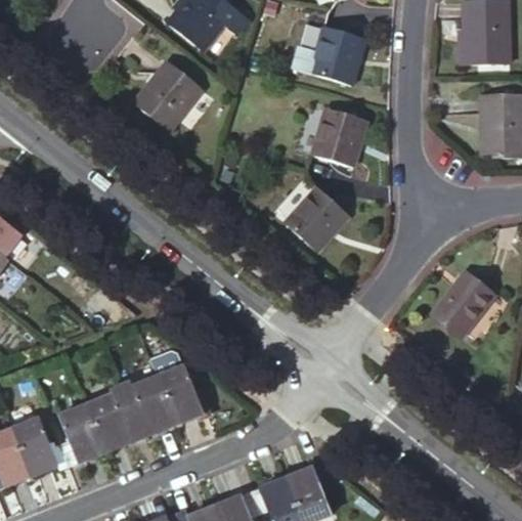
[(184,0),(179,7),(170,20),(203,46),(222,19),(238,33),(251,16),(230,0),(184,0)]
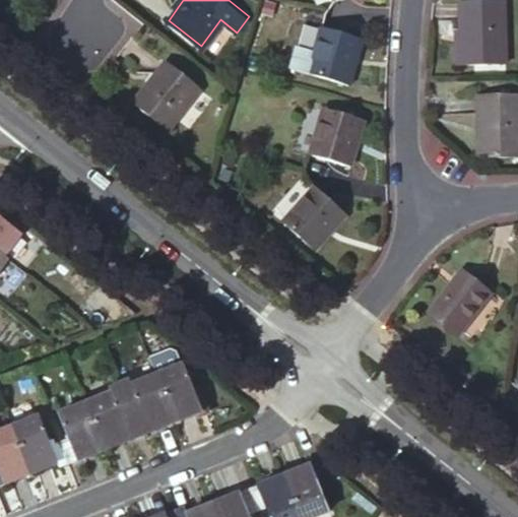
[(509,61),(509,0),(465,0),(465,30),(465,62),(509,61)]
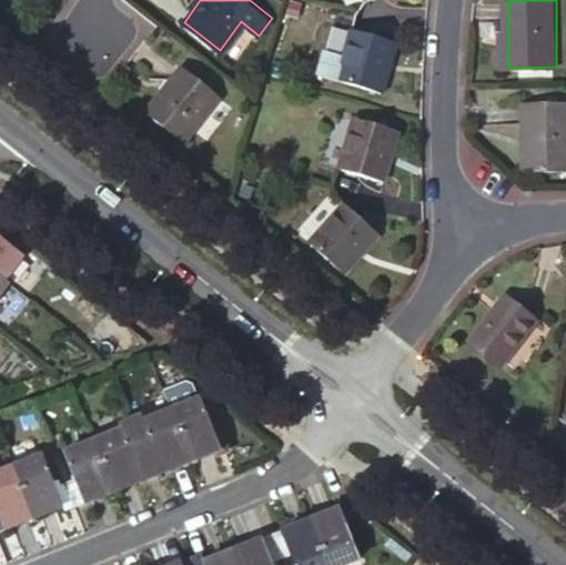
[(378,92),(393,41),(350,29),(335,78),(378,92)]
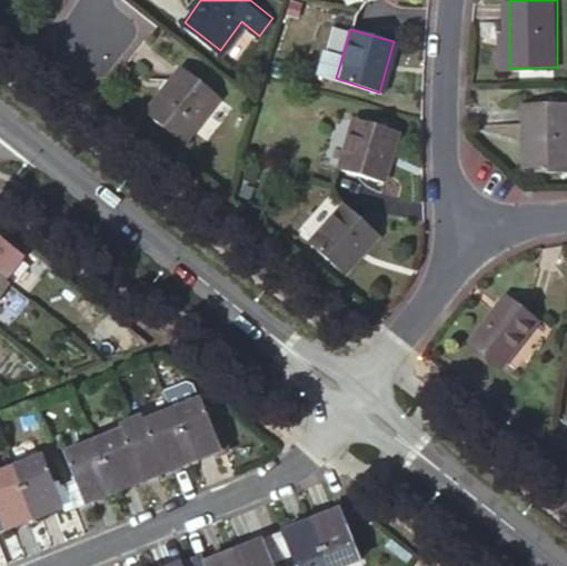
[(185,140),(220,93),(182,63),(146,111),(185,140)]
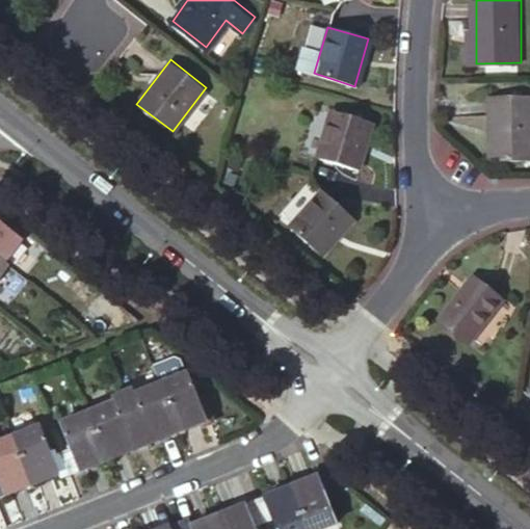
[(529,158),(529,95),(488,96),(489,159),(529,158)]
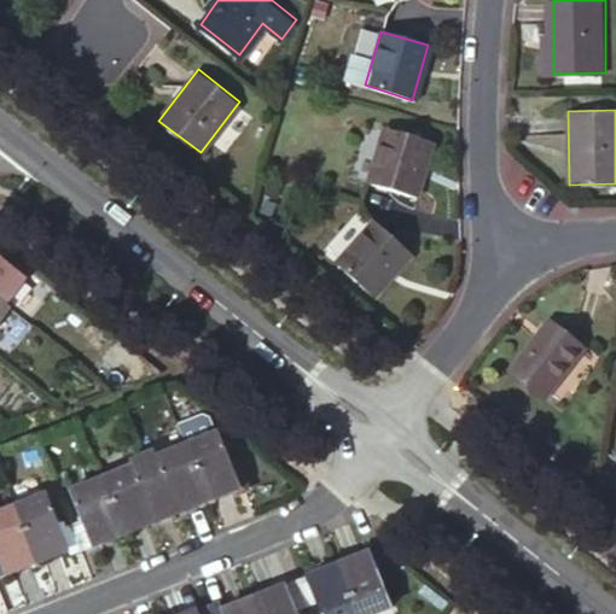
[(413,194),(429,140),(383,127),(367,180),(413,194)]
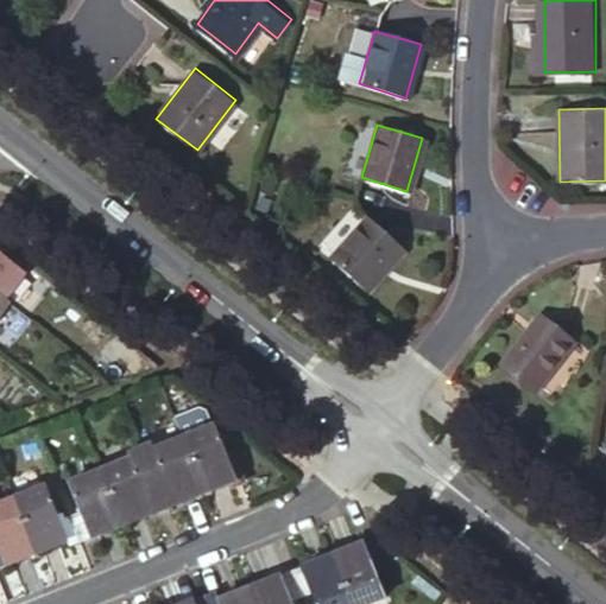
[(363,290),(401,247),(365,215),(327,258),(363,290)]
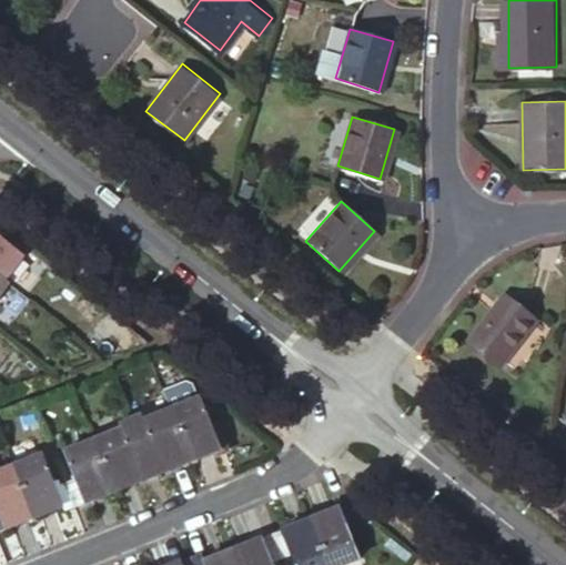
[(0,279),(2,281),(21,256),(0,240),(0,233),(0,279)]
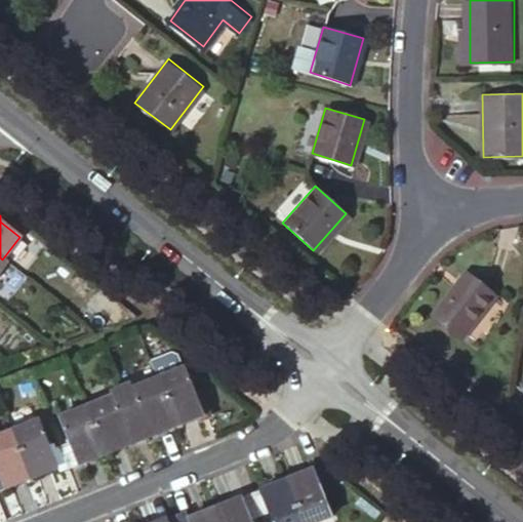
[(458,337),(491,296),(464,274),(431,315),(458,337)]
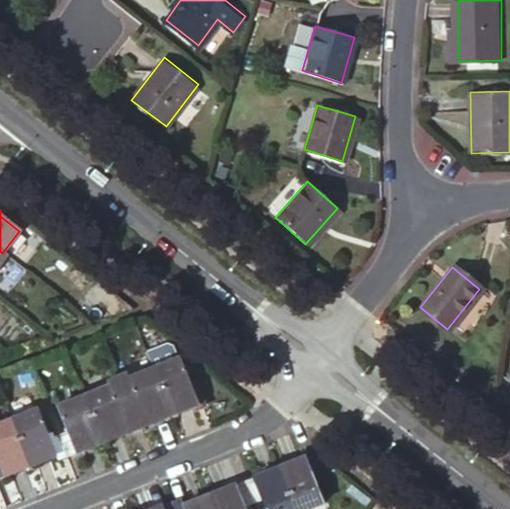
[(151,368),(173,360),(168,346),(163,344),(144,351),(151,368)]
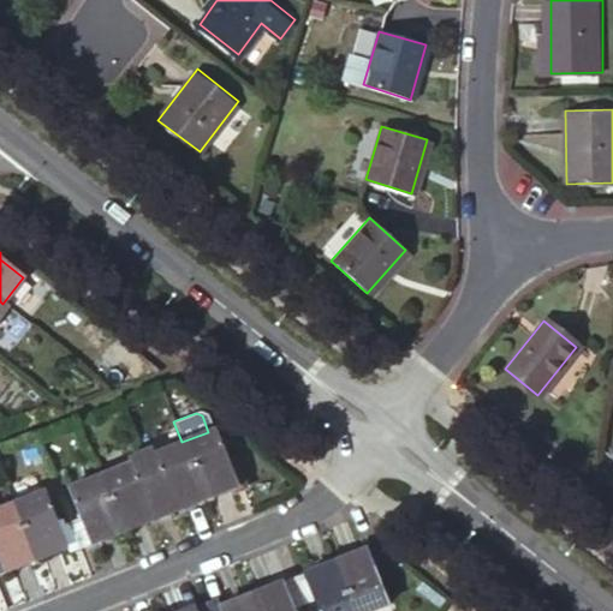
[(182,442),(203,499),(240,485),(231,460),(225,462),(213,430),(208,432),(182,442)]
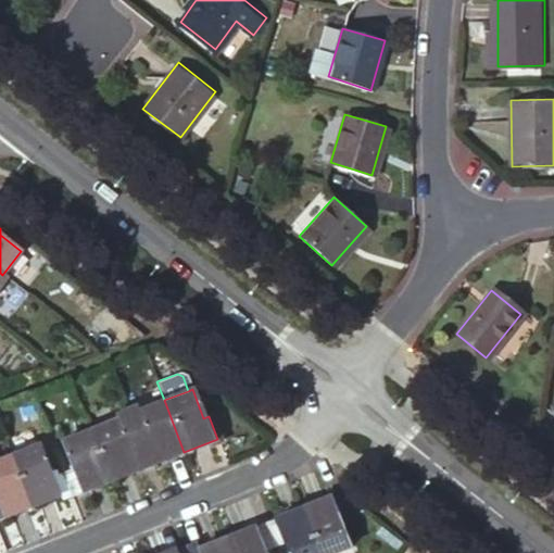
[(147,467),(184,452),(164,400),(126,415),(147,467)]
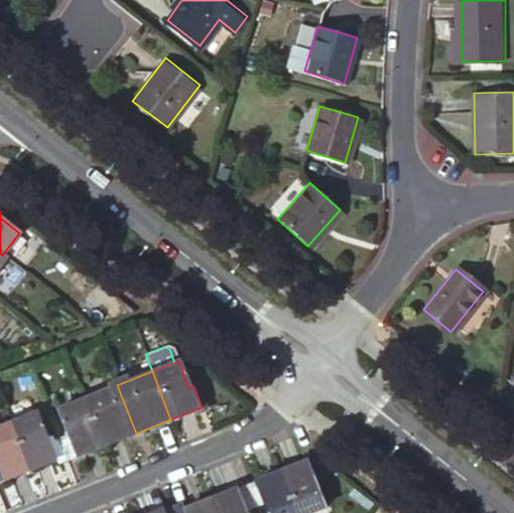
[(136,433),(117,385),(82,399),(101,446),(136,433)]
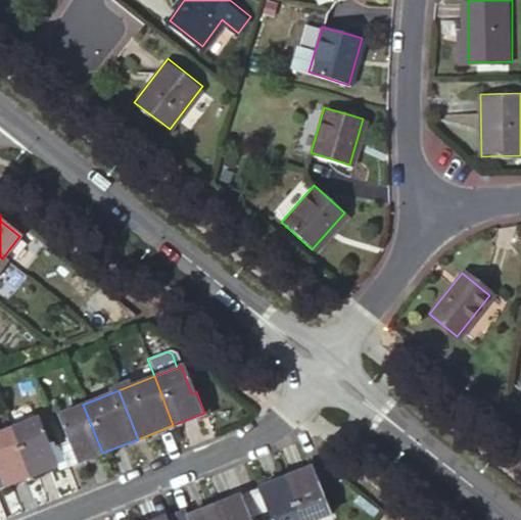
[(102,453),(83,405),(56,415),(66,442),(62,443),(70,465),(102,453)]
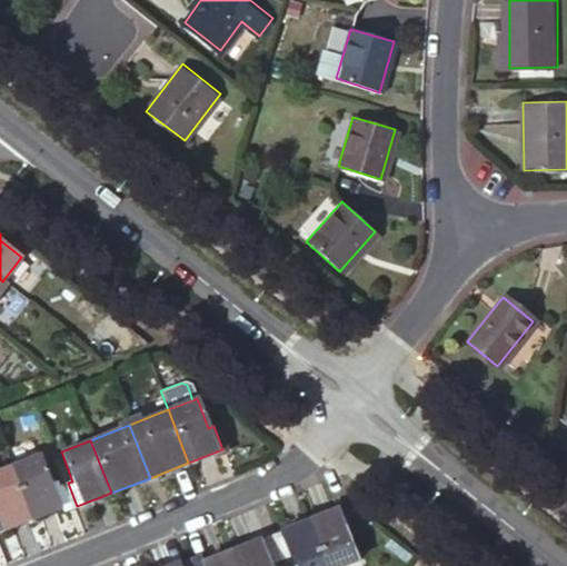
[(31,522),(65,508),(57,487),(56,485),(51,487),(39,457),(10,468),(31,522)]
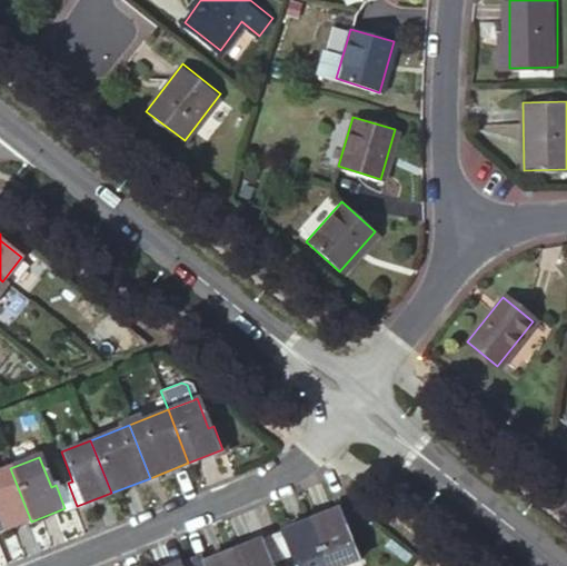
[(0,532),(31,522),(10,468),(0,472),(0,532)]
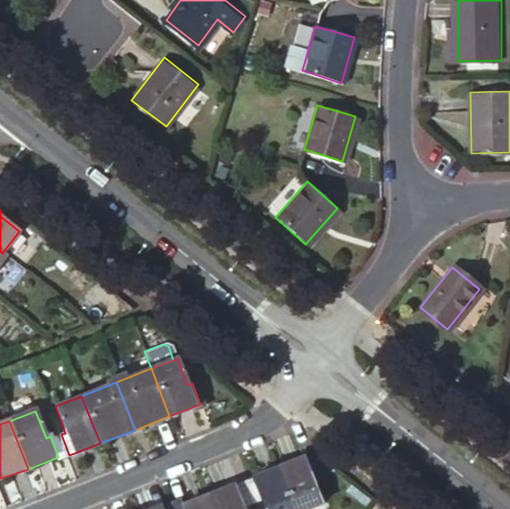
[(61,434),(56,436),(65,457),(69,455),(61,434)]
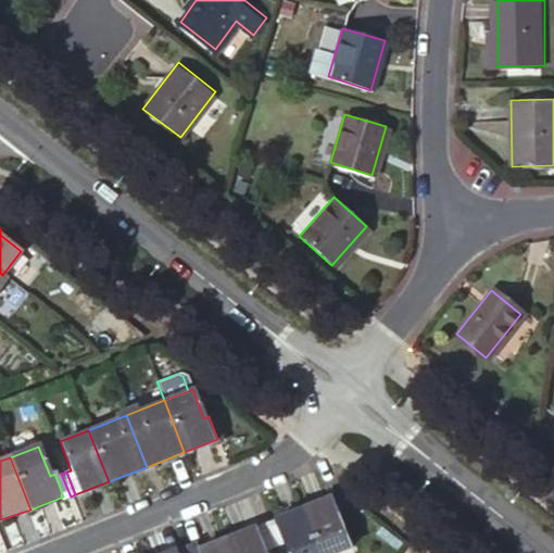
[(55,476),(63,497),(64,499),(71,497),(61,474),(55,476)]
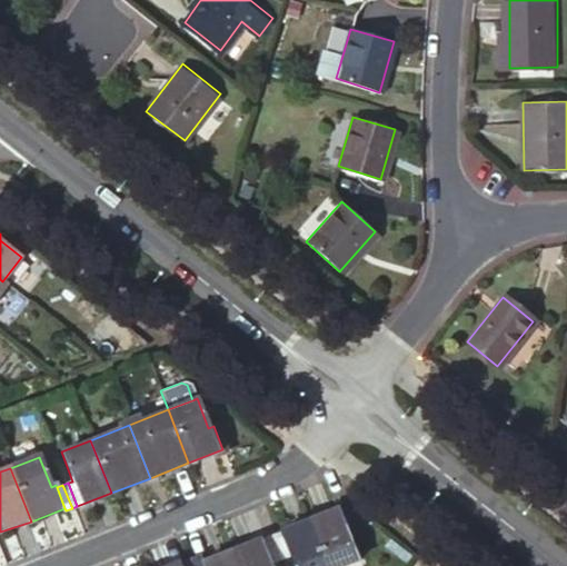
[(340,507),(307,520),(325,565),(346,565),(357,562),(345,533),(349,530),(340,507)]
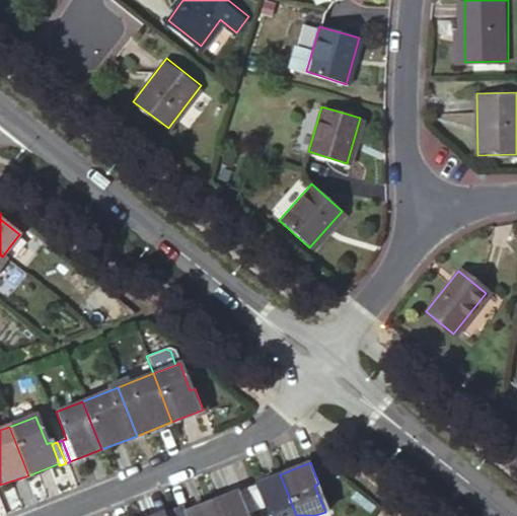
[(296,515),(280,474),(249,487),(257,508),(262,507),(266,515),(296,515)]
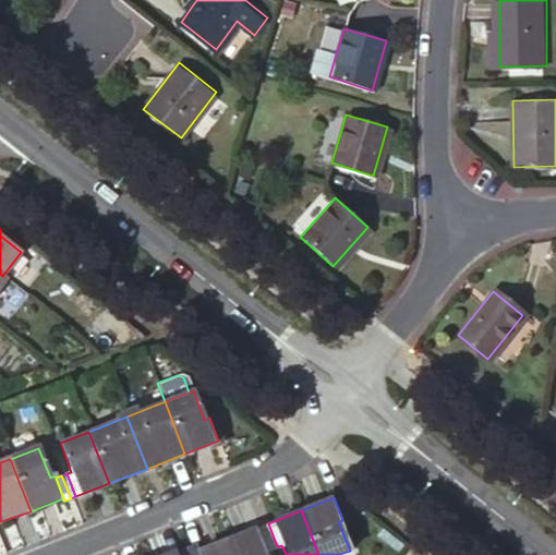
[(268,523),(263,526),(272,549),(277,546),(268,523)]
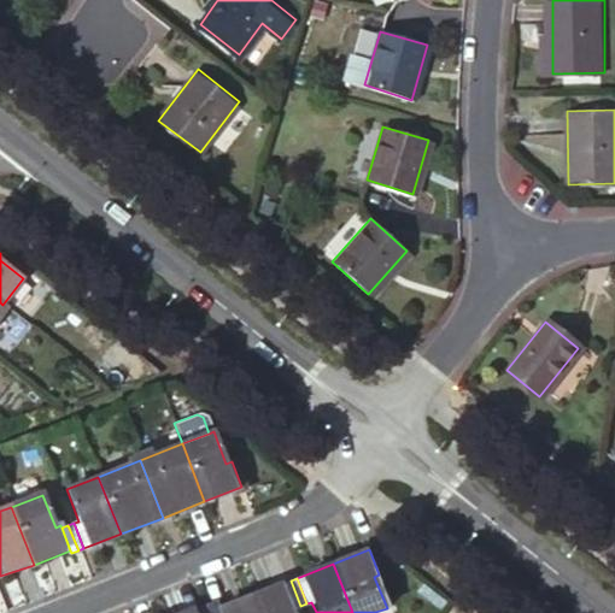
[(291,581),(285,582),(294,607),(300,606),(291,581)]
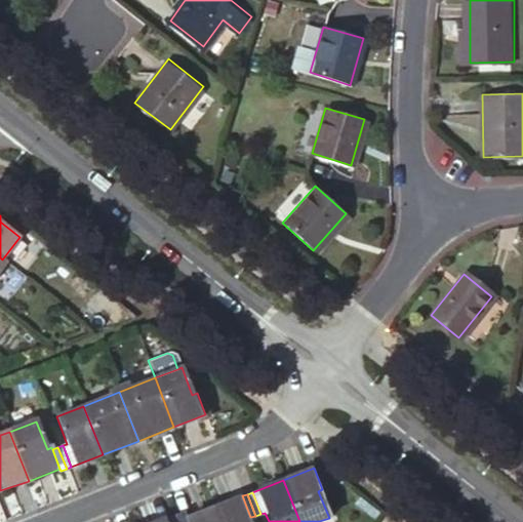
[(242,495),(211,509),(216,521),(247,521),(246,519),(250,517),(242,495)]
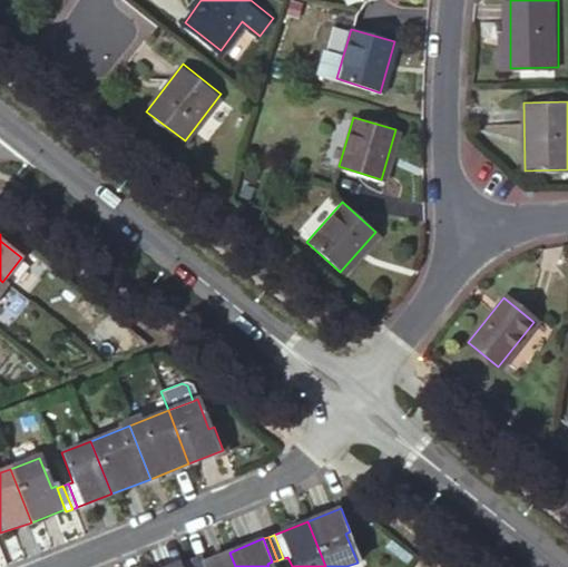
[(235,566),(229,553),(203,563),(196,566),(235,566)]
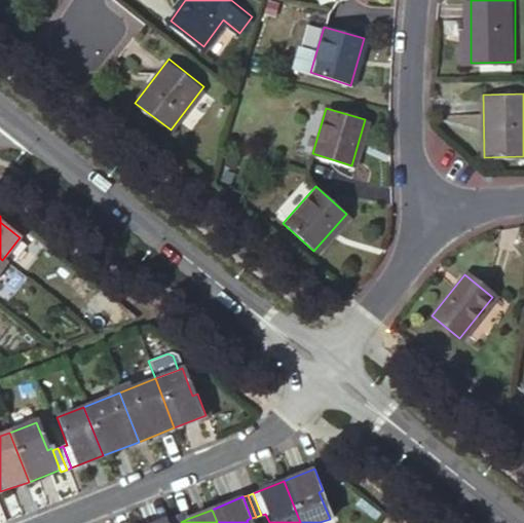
[(173,516),(175,522),(181,522),(187,519),(183,511),(173,516)]
